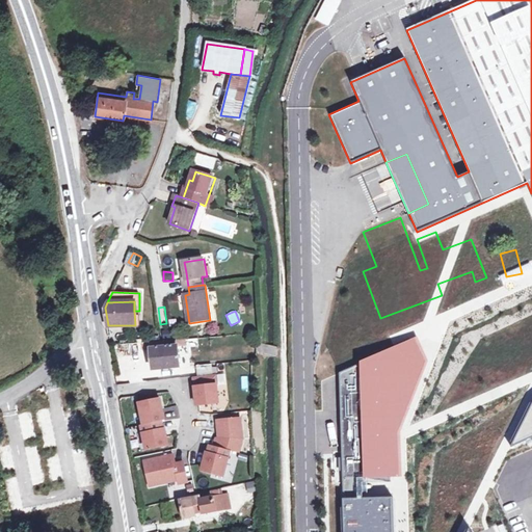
[(335,343),(350,343),(351,334),(335,334),(335,343)]
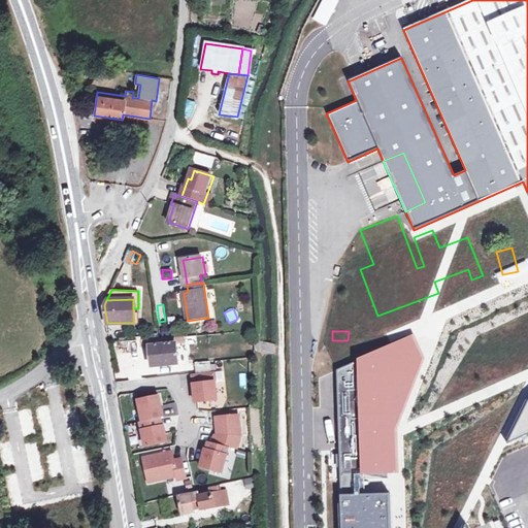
[(185,337),(149,340),(152,367),(178,364),(176,344),(185,343),(185,337)]
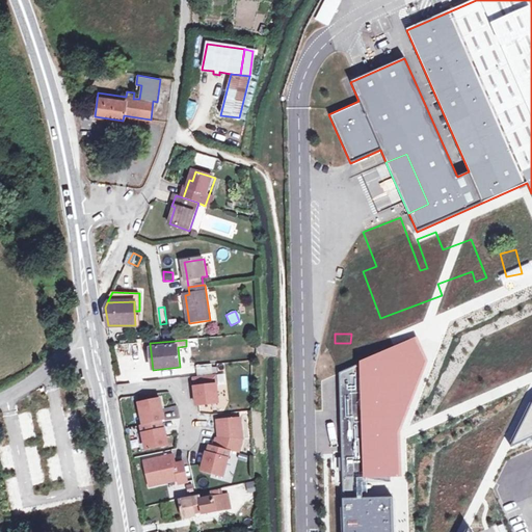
[(420,364),(409,343),(339,373),(343,484),(395,482),(392,431),(420,364)]
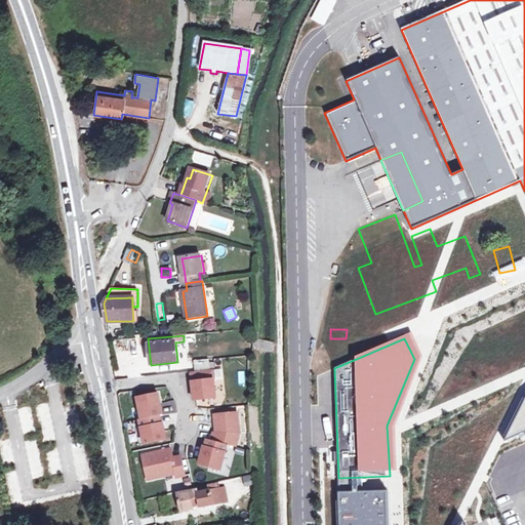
[(195,361),(196,370),(210,369),(209,359),(195,361)]
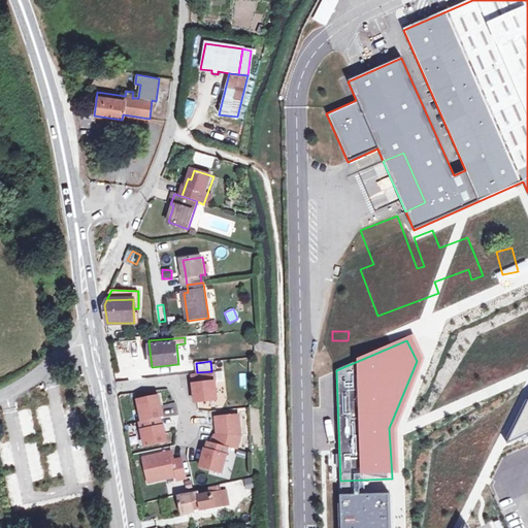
[(215,373),(193,375),(195,402),(217,399),(215,373)]
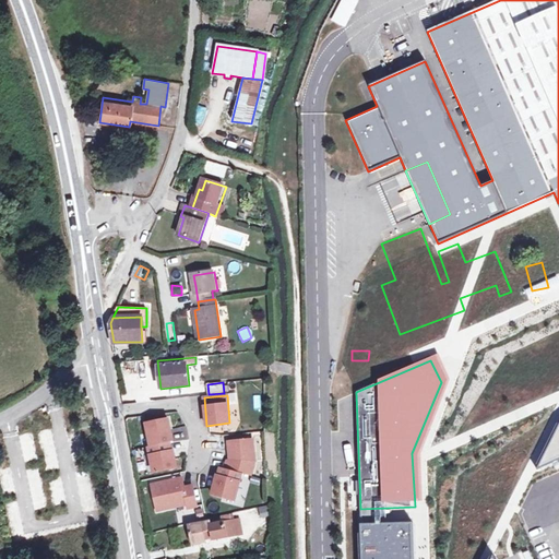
[(513,430),(527,459),(540,452),(526,424),(513,430)]
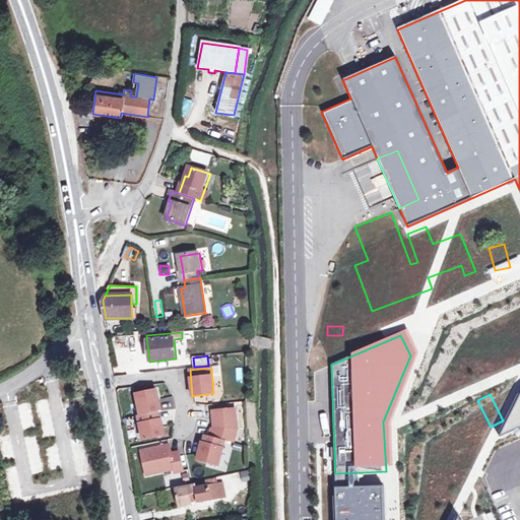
[(513,412),(500,438),(519,429),(519,398),(519,400),(513,412)]
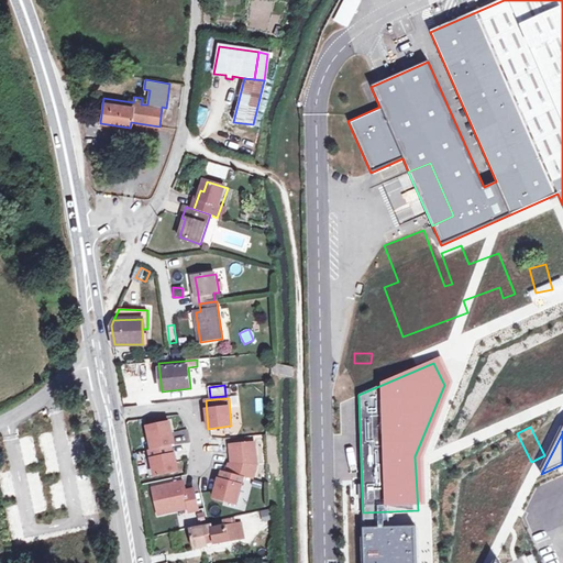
[(228,465),(225,473),(242,477),(251,479),(255,466),(254,444),(230,446),(231,465),(228,465)]
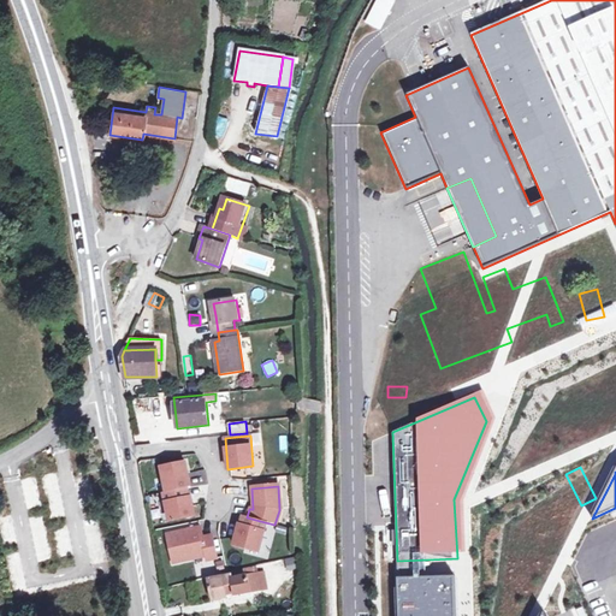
[(187,487),(163,492),(167,520),(194,515),(190,497),(189,497),(187,487)]
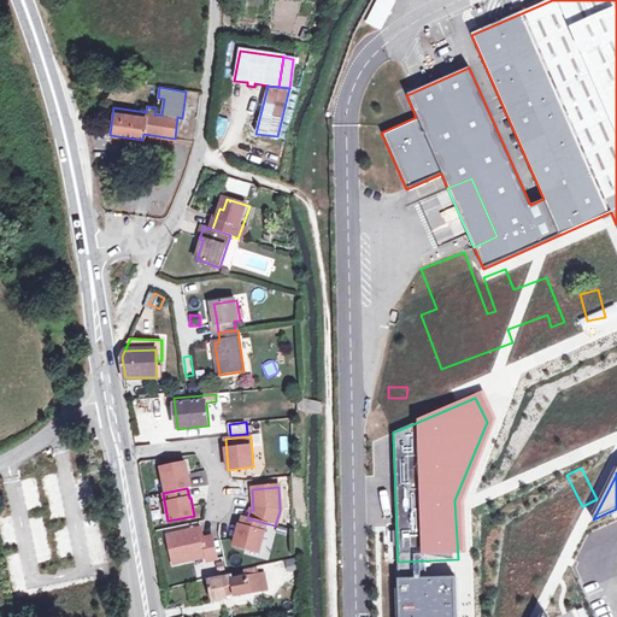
[(247,518),(242,517),(240,527),(239,526),(233,546),(257,553),(265,523),(247,518)]
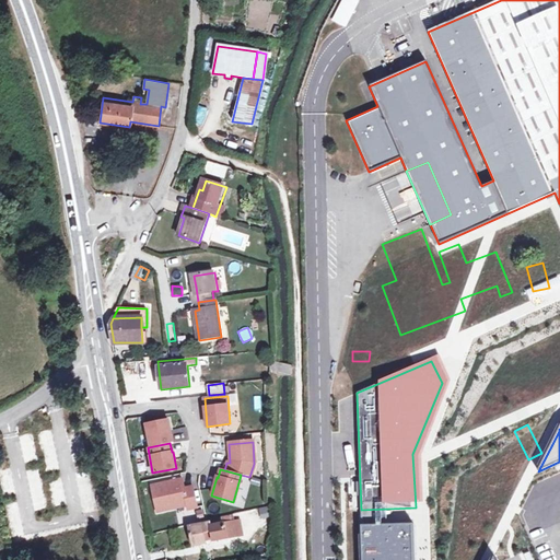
[(181,479),(150,485),(155,511),(185,505),(186,509),(195,508),(194,503),(190,487),(183,489),(181,479)]
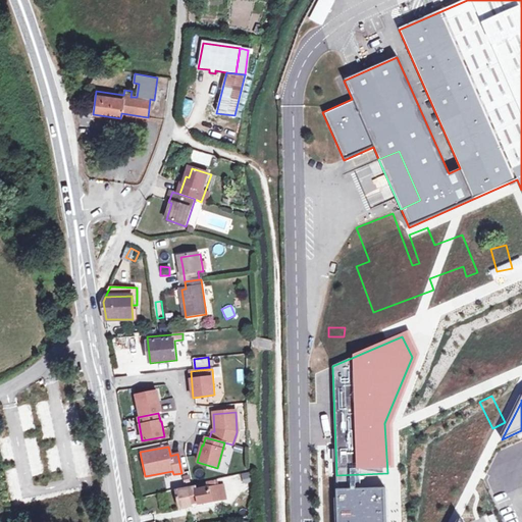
[(427,459),(403,460),(404,475),(428,473),(427,459)]
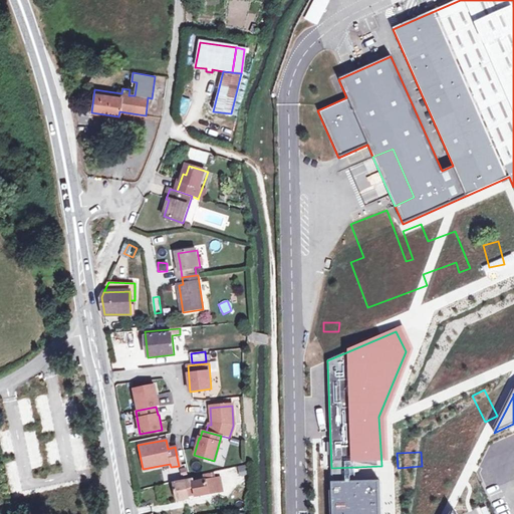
[(236,487),(246,486),(244,471),(234,472),(236,487)]
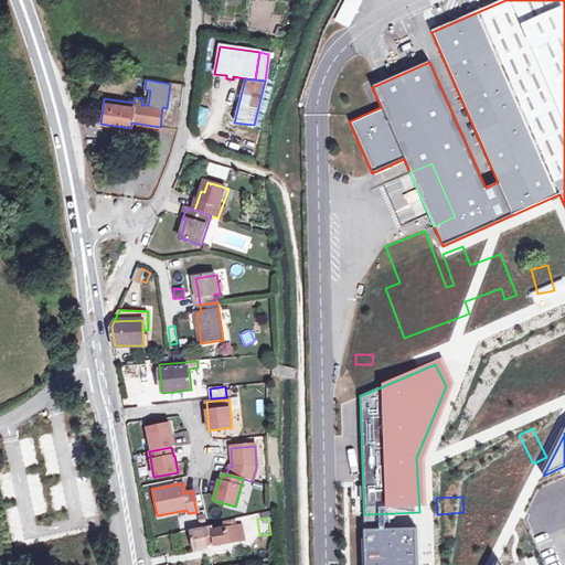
[(234,520),(214,524),(214,526),(215,530),(235,526),(234,520)]
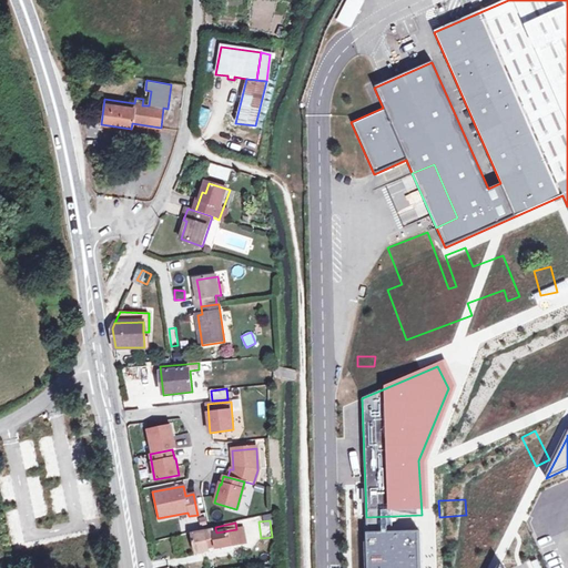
[(215,529),(193,534),(198,553),(210,550),(206,539),(216,537),(219,547),(243,543),(241,528),(236,529),(216,533),(215,529)]
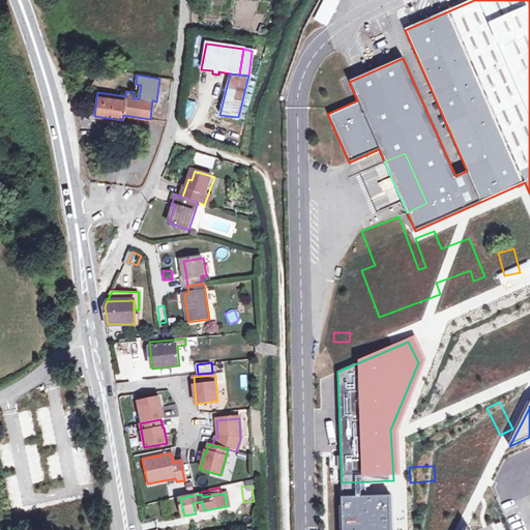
[(395,529),(394,496),(346,498),(347,529),(395,529)]
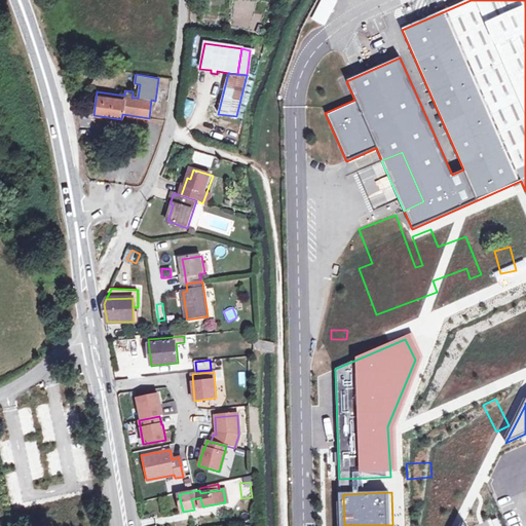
[(472,525),(463,505),(452,525),(472,525)]
